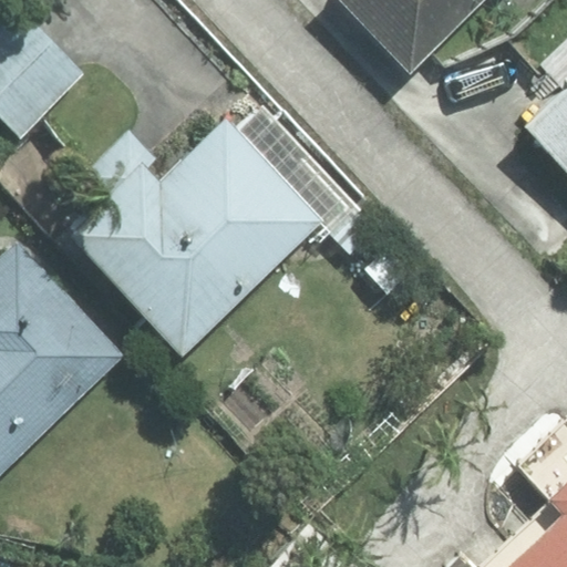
[(344,0),(411,68),(480,0),(344,0)]
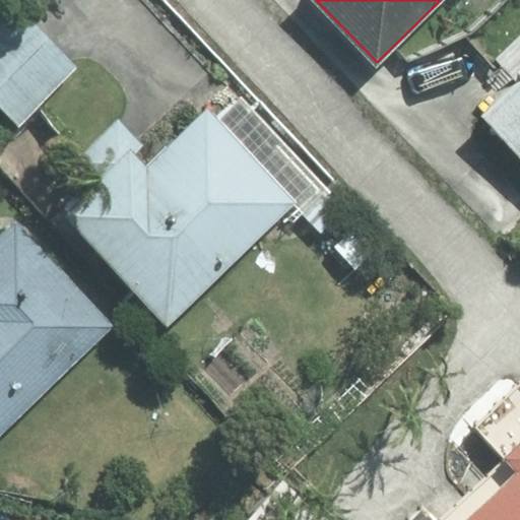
[(11,2),(0,13),(0,104),(20,124),(77,68),(11,2)]
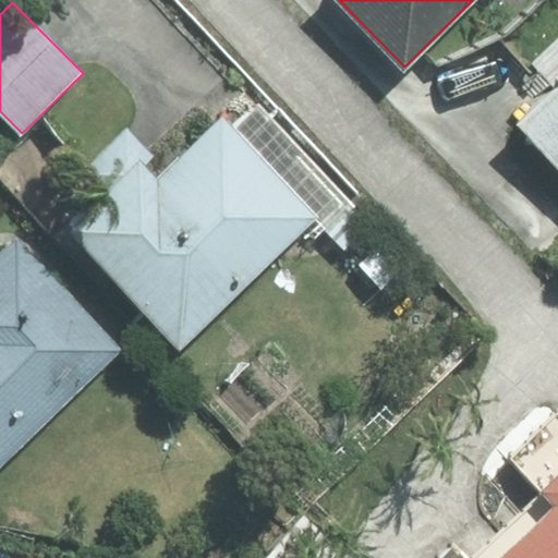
[(557,38),(530,64),(555,92),(519,124),(557,167),(557,38)]
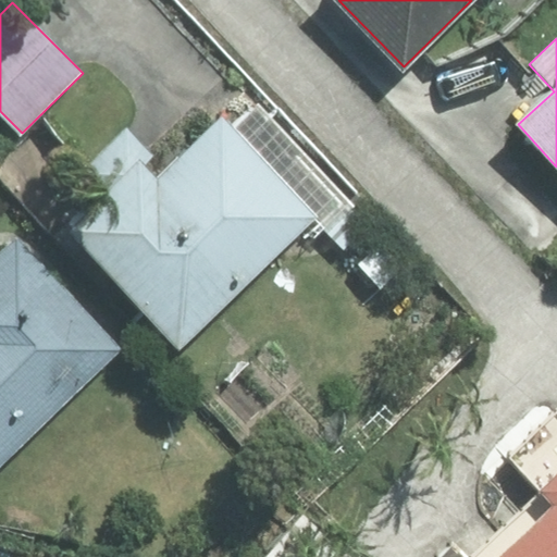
[(232,131),(221,120),(157,181),(141,164),(151,156),(126,130),(82,173),(102,195),(66,229),(180,345),(339,193),(257,108),(232,131)]
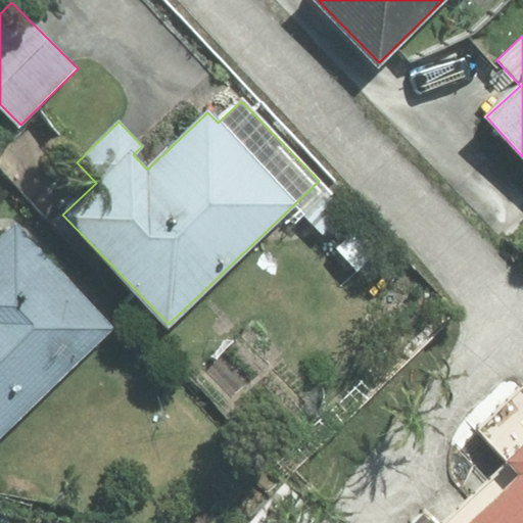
[(0,431),(108,328),(14,230),(0,243),(0,431)]
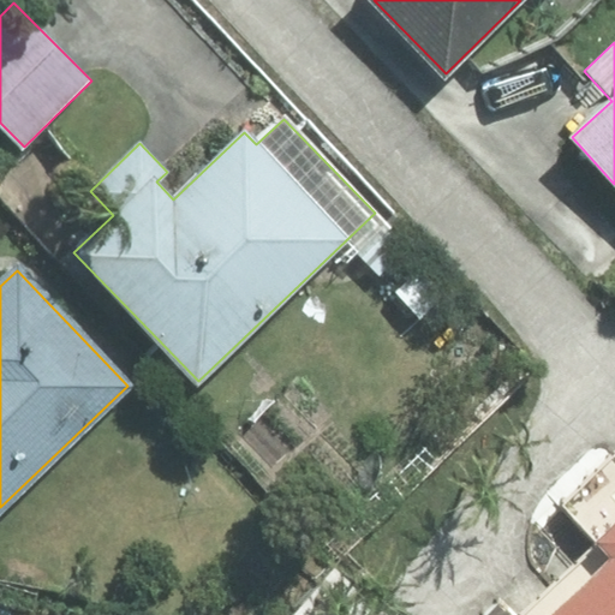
[(596,543),(518,614),(614,614),(614,455),(561,506),(596,543)]
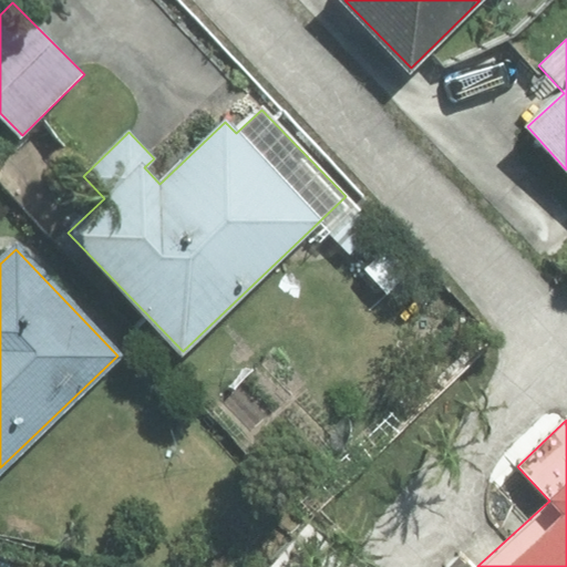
All buildings are outlined.
